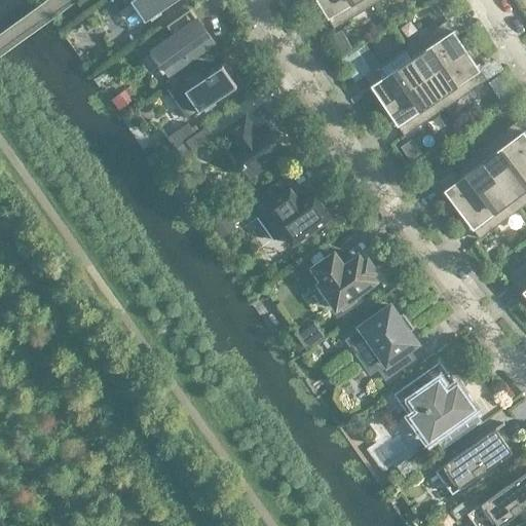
[(121,0),(126,6),(119,11),(132,29),(145,20),(146,21),(150,19),(152,21),(162,13),(160,10),(175,0),(121,0)]
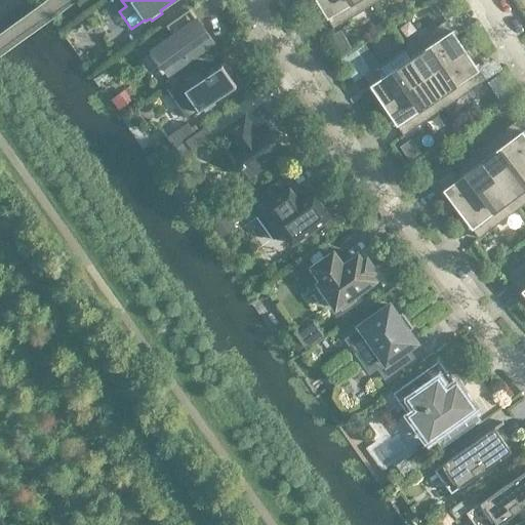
[(376,2),(374,0),(317,0),(333,28),(376,2)]
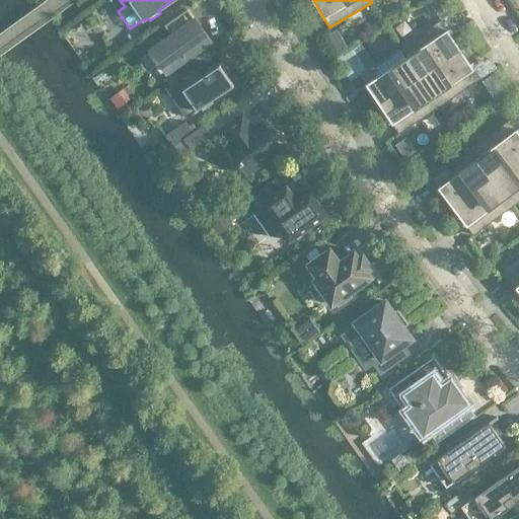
[(164,24),(170,33),(172,35),(152,50),(166,71),(210,41),(188,8),(164,24)]
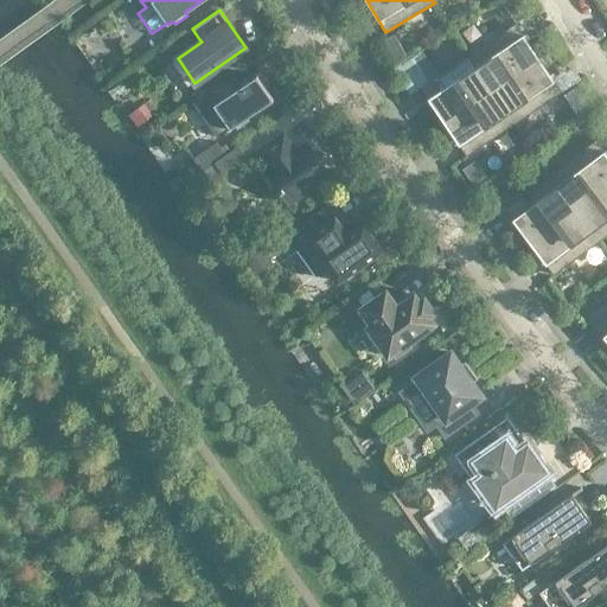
[(521,12),(512,17),(516,23),(516,24),(524,18),(521,12)]
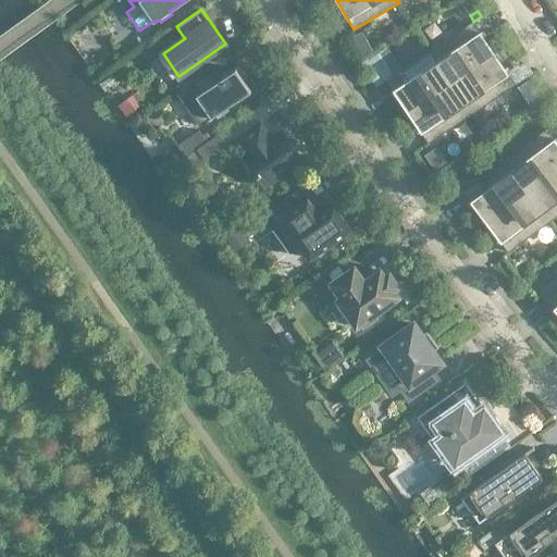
[(473,21),(430,50),(450,82),(495,52),(473,22),(473,21)]
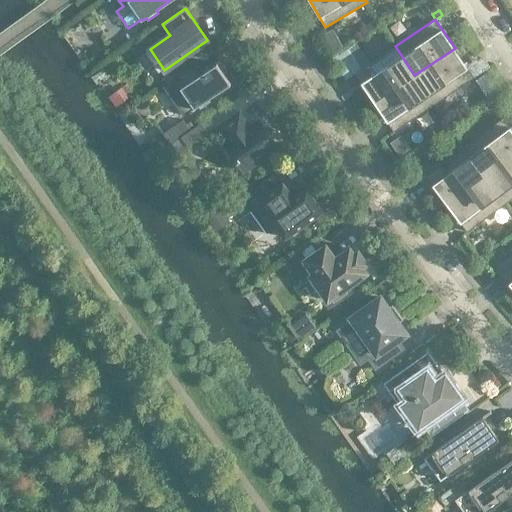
[(414,75),(395,46),(355,73),(374,102),(414,75)]
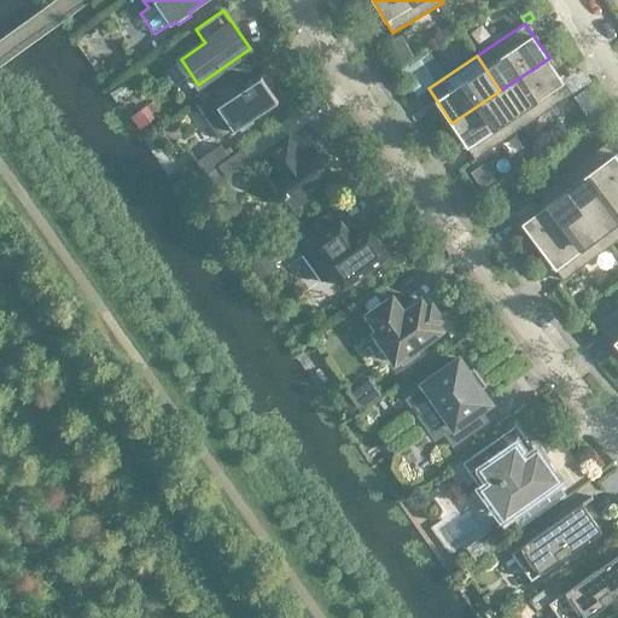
[(572,93),(549,58),(500,91),(524,126),(572,93)]
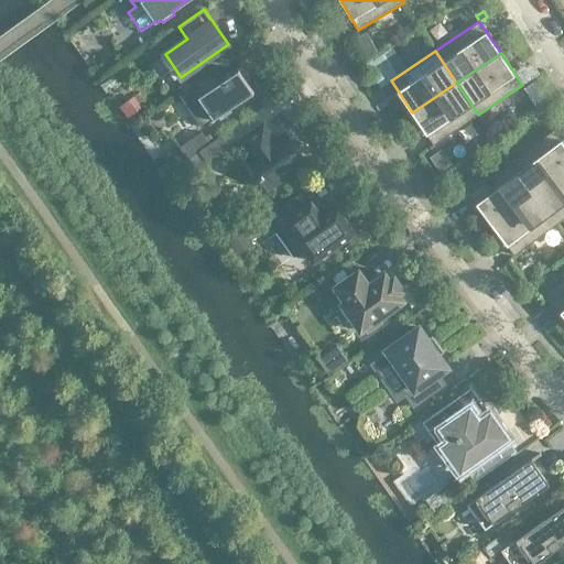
[(234,73),(224,79),(217,84),(209,73),(180,94),(203,127),(218,117),(220,119),(231,111),(229,108),(255,90),(247,80),(250,78),(241,66),(234,72),(234,73)]
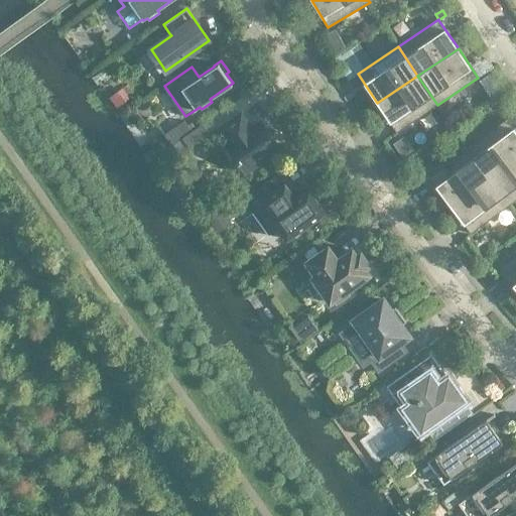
[(437,105),(417,76),(377,103),(397,132),(437,105)]
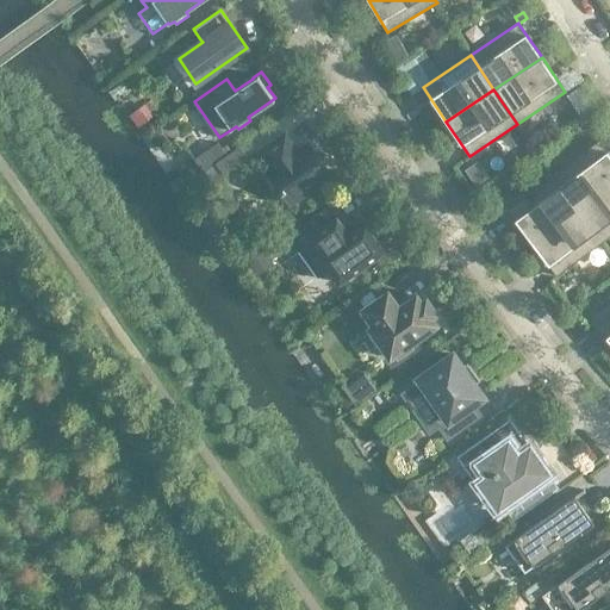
[(130,117),(128,118),(136,129),(153,117),(144,106),(130,117)]
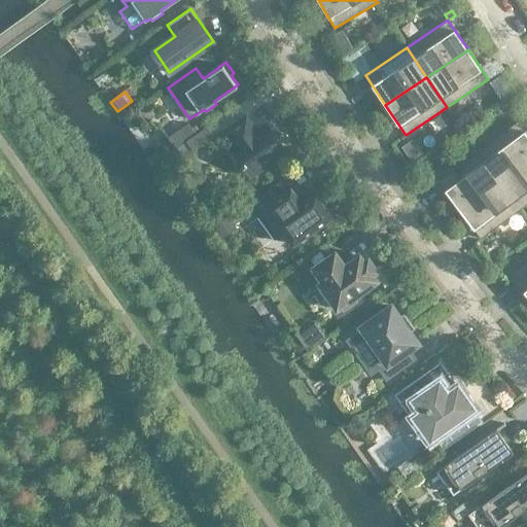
[(247,115),(225,131),(236,146),(232,149),(250,176),(286,151),(267,125),(266,126),(265,124),(256,129),(247,115)]
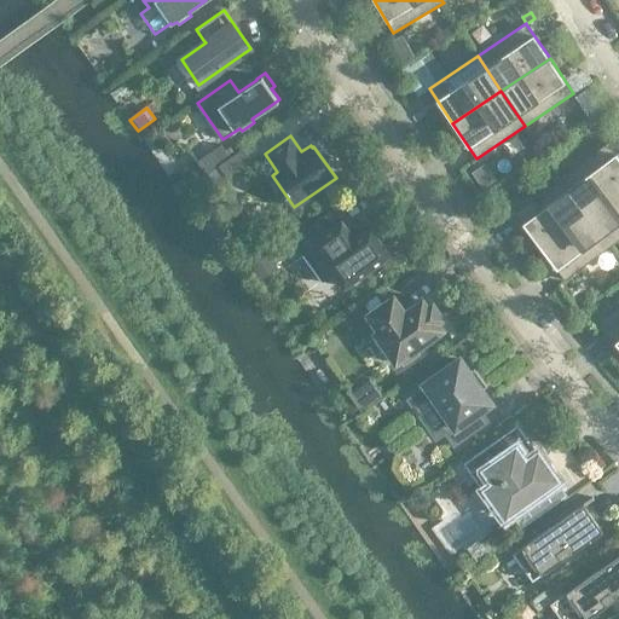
[(561,178),(570,187),(586,212),(618,186),(618,156),(608,143),(561,178)]
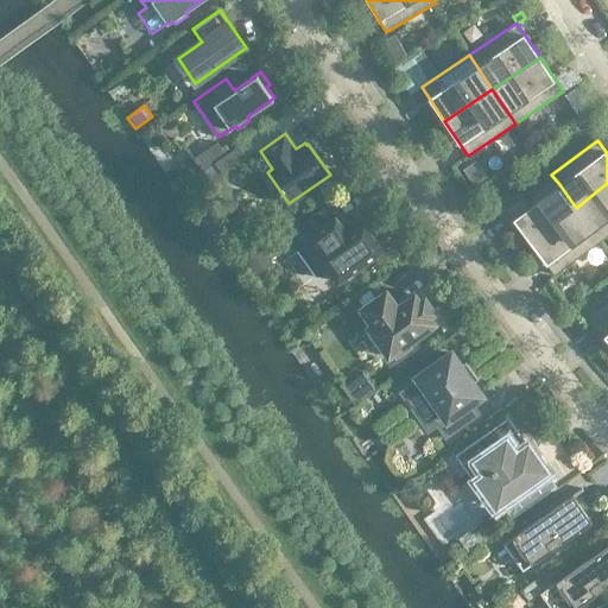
[(216,163),(223,173),(247,158),(239,146),(216,163)]
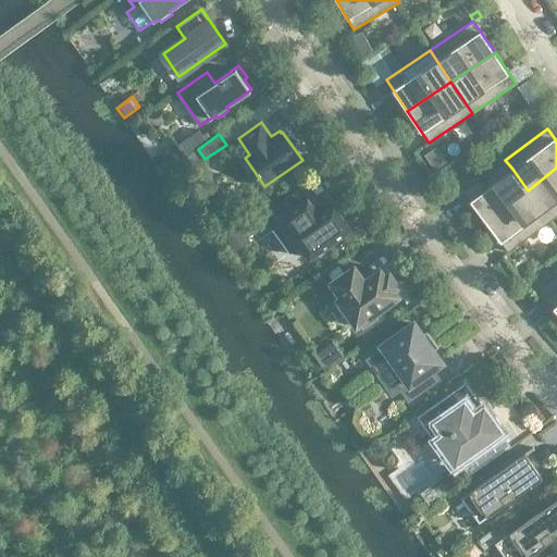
[(556,215),(556,168),(528,190),(551,221),(556,215)]
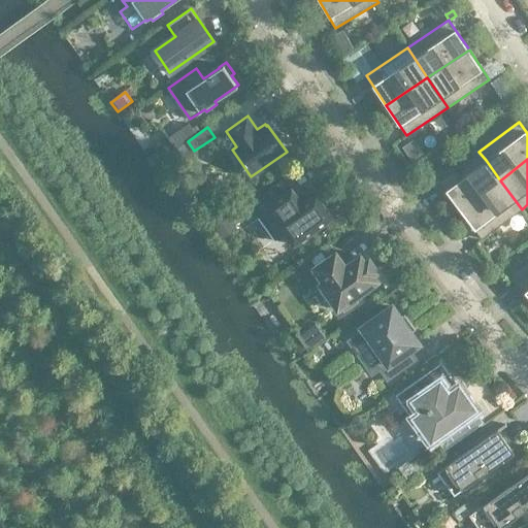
[(500,180),(486,160),(460,179),(454,170),(438,182),(460,210),(500,180)]
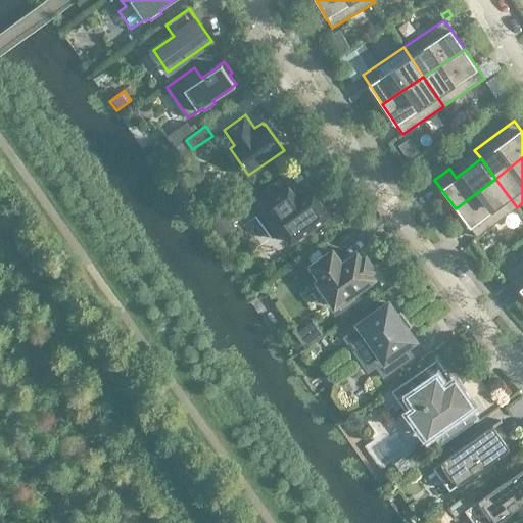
[(517,207),(495,179),(456,208),(477,237),(517,207)]
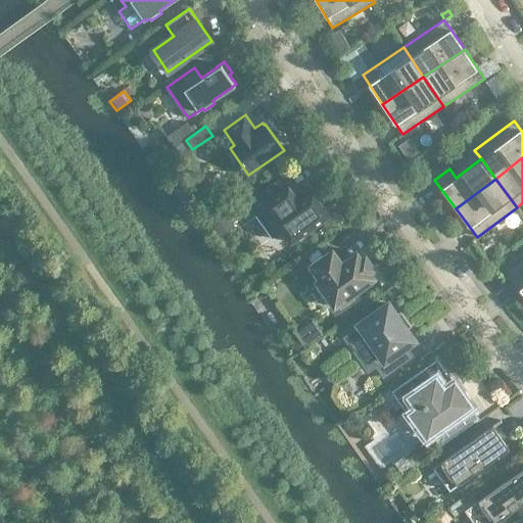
[(273,238),(282,232),(283,231),(283,232),(290,241),(291,243),(292,242),(292,241),(301,235),(303,234),(318,224),(319,223),(328,217),(330,216),(329,215),(325,208),(324,207),(319,200),(318,199),(314,193),(313,192),(312,193),(299,201),(296,197),(295,195),(289,187),(284,190),(277,180),(248,200),(255,209),(254,211),(273,238)]
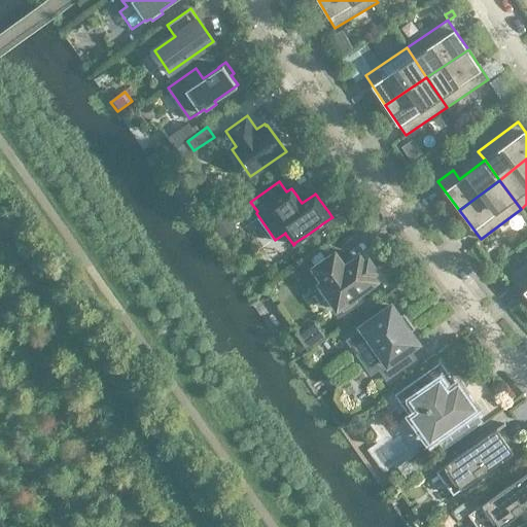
[(215,221),(214,222),(220,233),(233,223),(225,213),(215,221)]
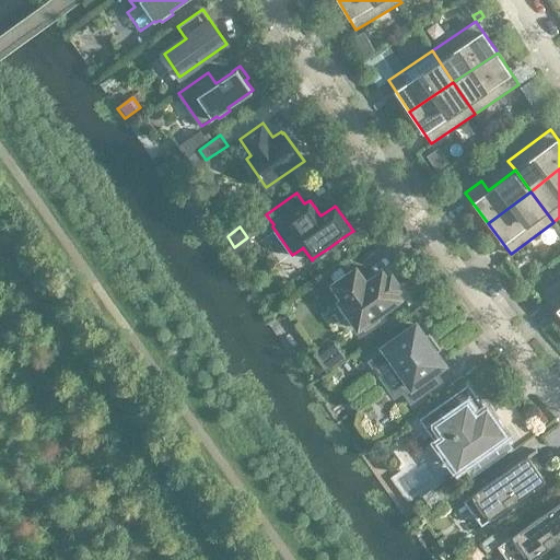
[(380,319),(378,318),(376,315),(401,298),(397,291),(400,288),(392,275),(387,278),(383,271),(374,277),(372,273),(371,275),(373,278),(366,282),(357,268),(333,284),(343,299),(339,301),(359,328),(362,326),(365,329),(380,319)]
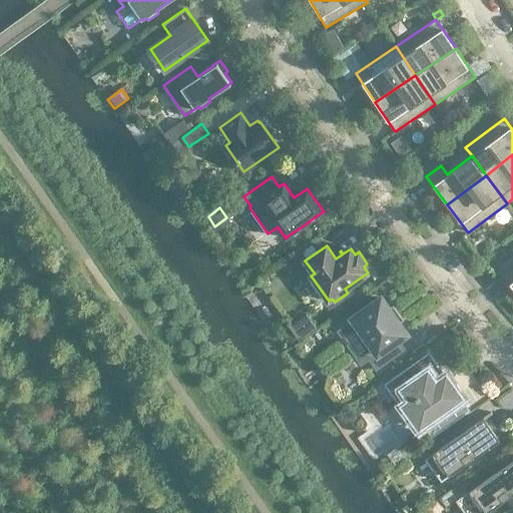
[(512,266),(502,275),(512,288),(512,266)]
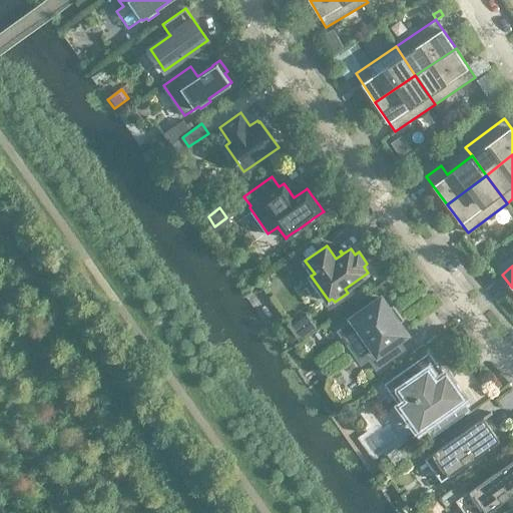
[(353,319),(338,330),(362,364),(369,359),(377,370),(406,350),(399,340),(407,334),(399,324),(402,322),(404,320),(393,305),(389,309),(381,298),(353,319)]
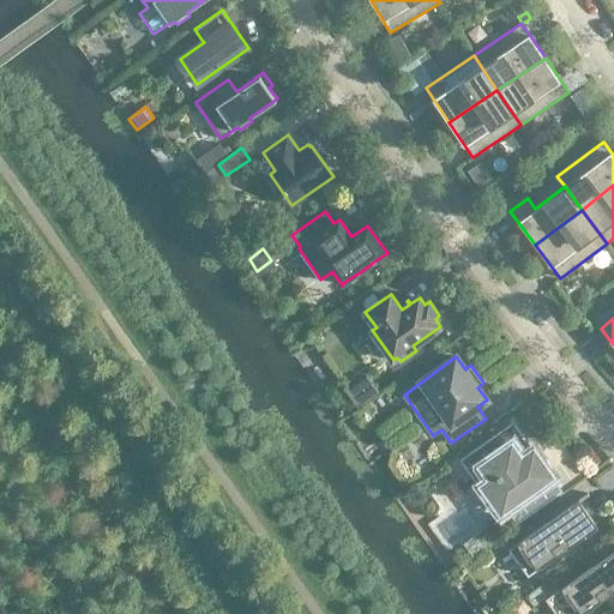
[(510,506),(518,518),(558,491),(549,479),(553,476),(535,450),(527,456),(519,445),(524,443),(513,427),(474,455),(492,480),(483,486),(501,512),(510,506)]
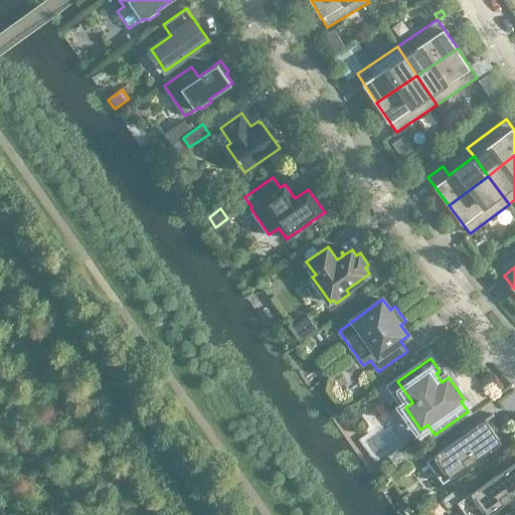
[(484,423),(487,420),(494,415),(493,413),(452,443),(449,438),(447,439),(450,444),(427,460),(444,483),(488,452),(488,451),(498,444),(484,423)]
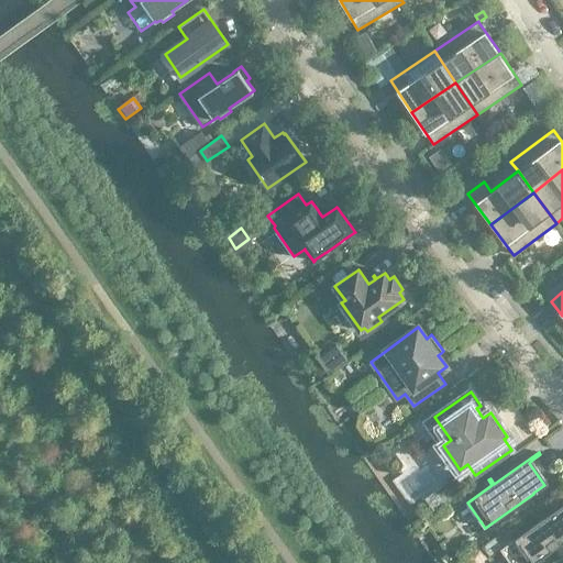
[(562,504),(531,527),(528,522),(526,523),(529,529),(497,551),(505,562),(533,562),(562,542),(562,504)]
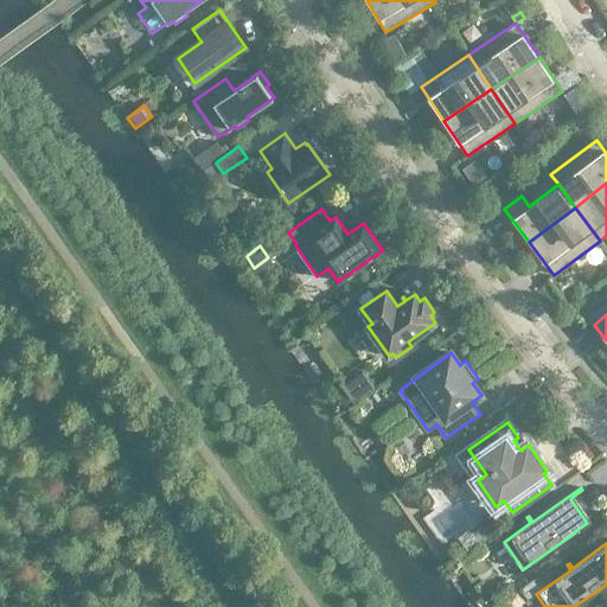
[(524,587),(522,588),(529,598),(543,588),(537,577),(524,587)]
